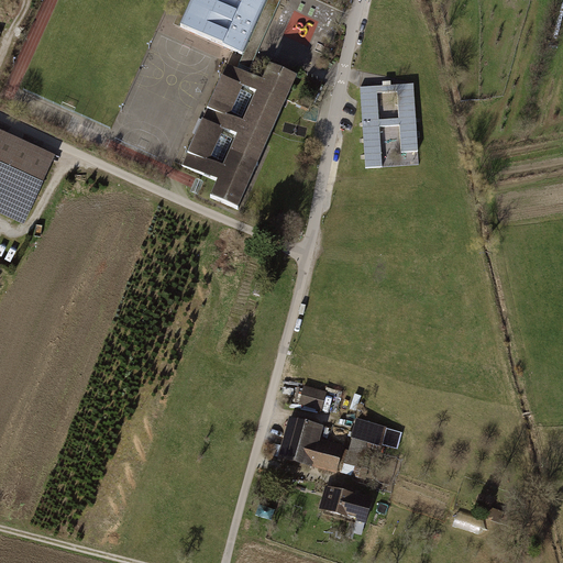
[(267,0),(192,0),(180,29),(243,56),(258,22),(267,0)]
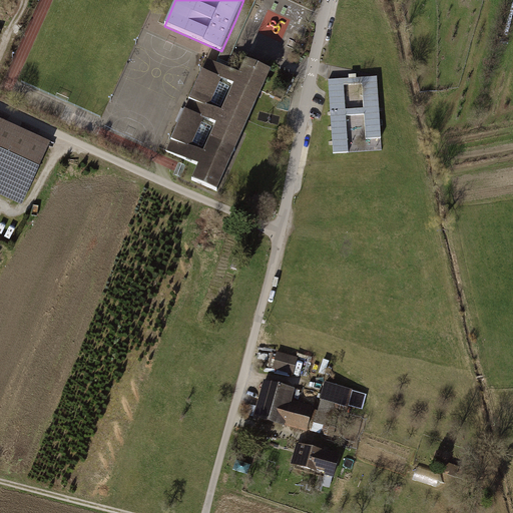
[(240,74),(206,59),(186,104),(165,152),(198,167),(192,181),(216,191),(271,71),(246,61),(240,74)]
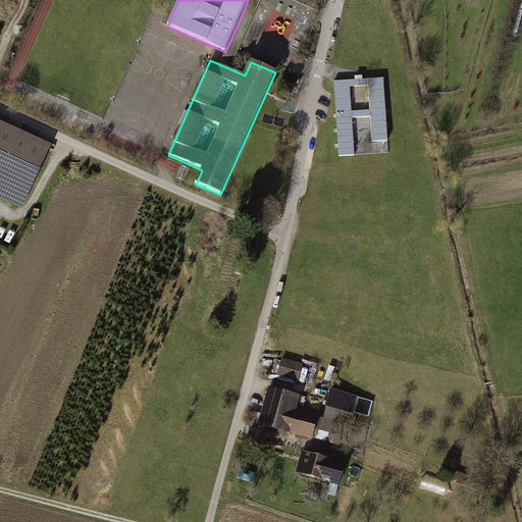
[(359,82),(333,83),(338,157),(388,154),(383,80),(359,82)]
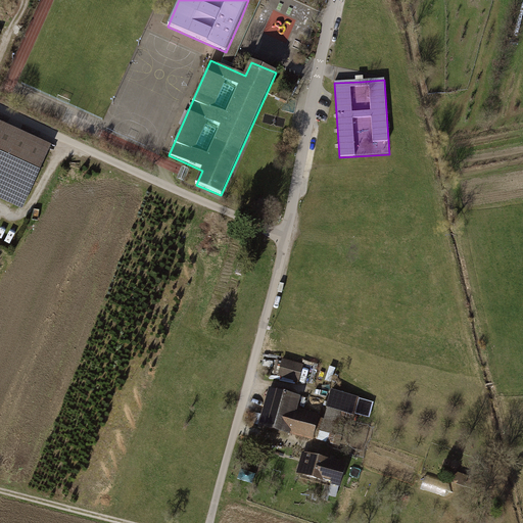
[(53,144),(0,120),(0,198),(24,209),(53,144)]
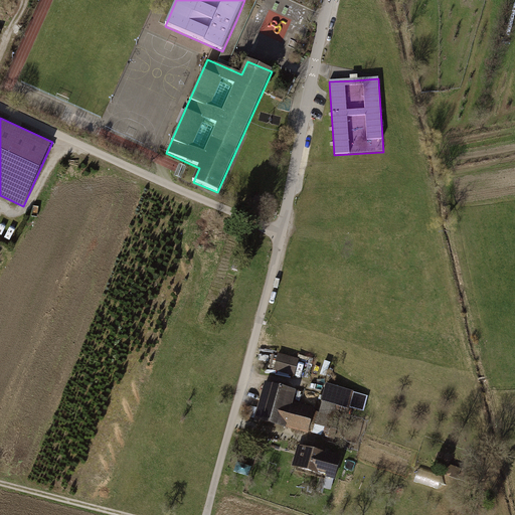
[(299,360),(279,355),(275,371),(294,376),(299,360)]
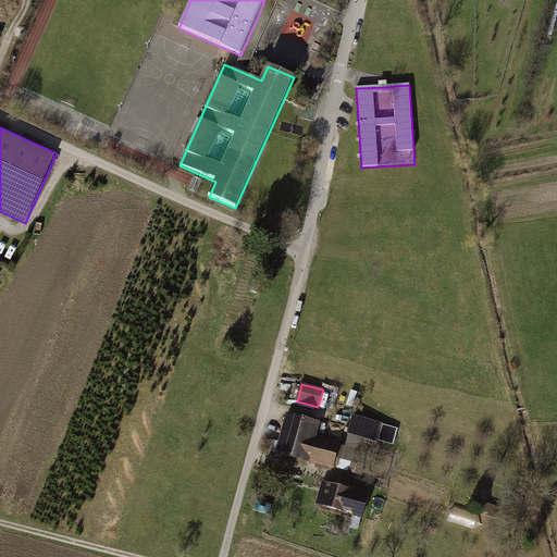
[(324,424),(289,416),(279,457),(331,471),(337,443),(320,438),(324,424)]
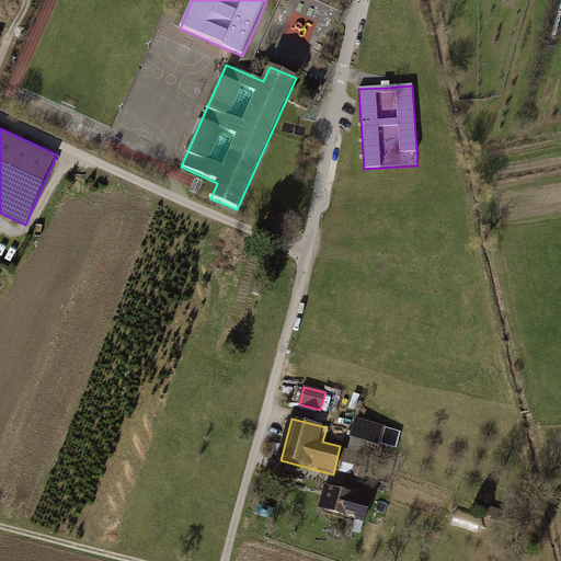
[(392,454),(399,432),(354,420),(345,451),(340,449),(336,462),(359,469),(365,446),(392,454)]
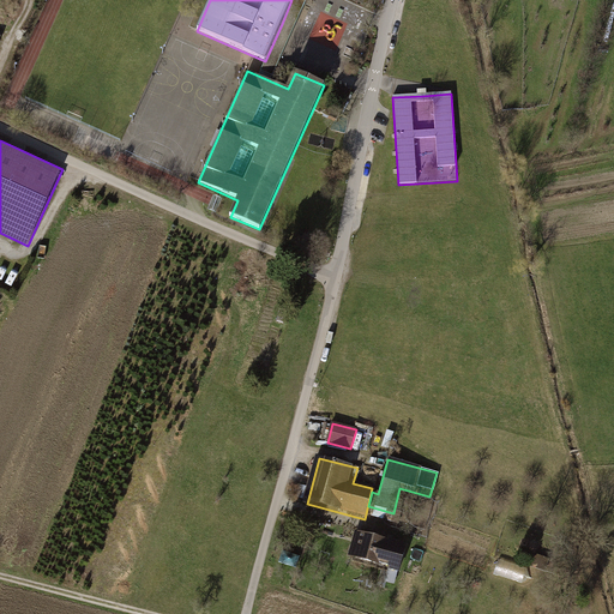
[(405,545),(361,533),(354,558),(398,570),(405,545)]
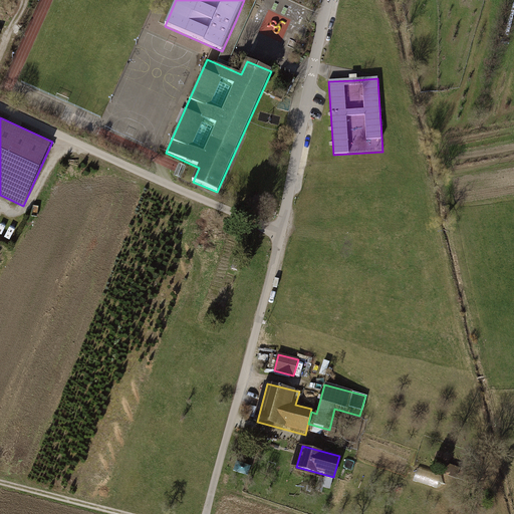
[(440,486),(443,475),(416,468),(413,479),(440,486)]
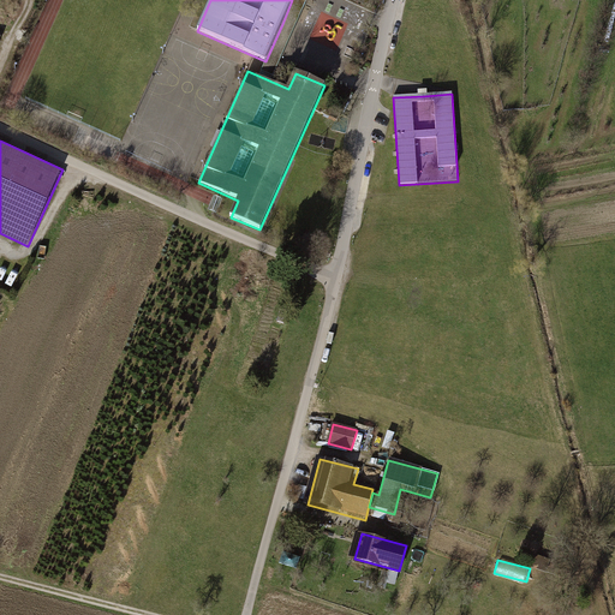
All buildings are outlined.
